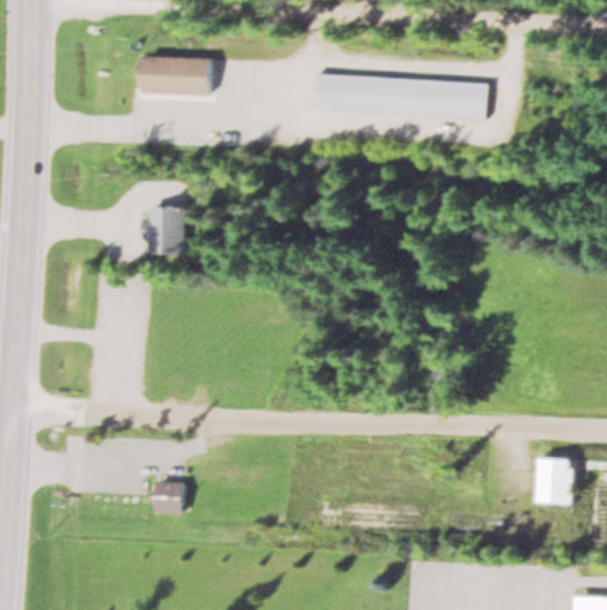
[(209,96),(210,58),(142,56),(141,93),(209,96)]
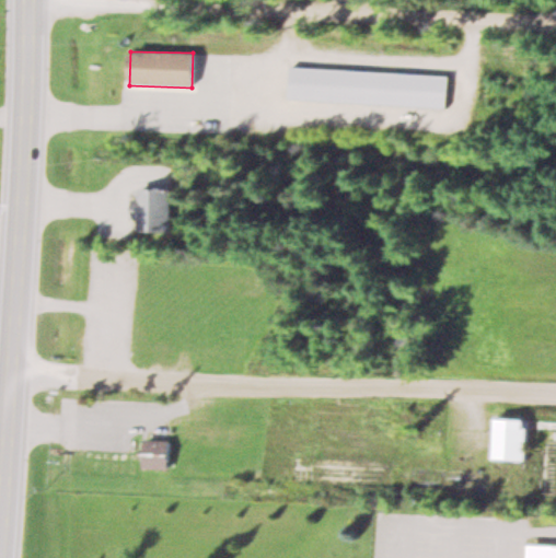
[(285,102),(446,107),(447,74),(286,69),(285,102)]
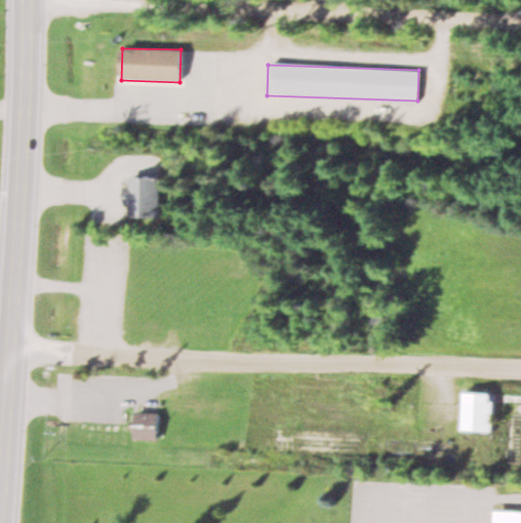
[(123,208),(126,208),(126,218),(158,218),(158,177),(123,177),(123,208)]
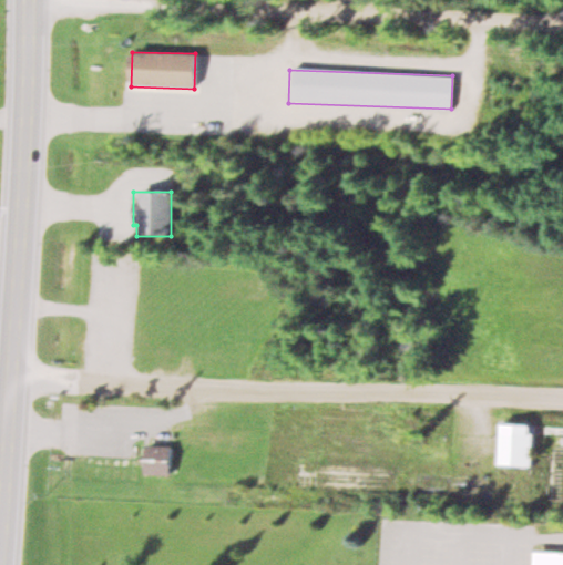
[(533,466),(533,425),(499,425),(499,466),(533,466)]
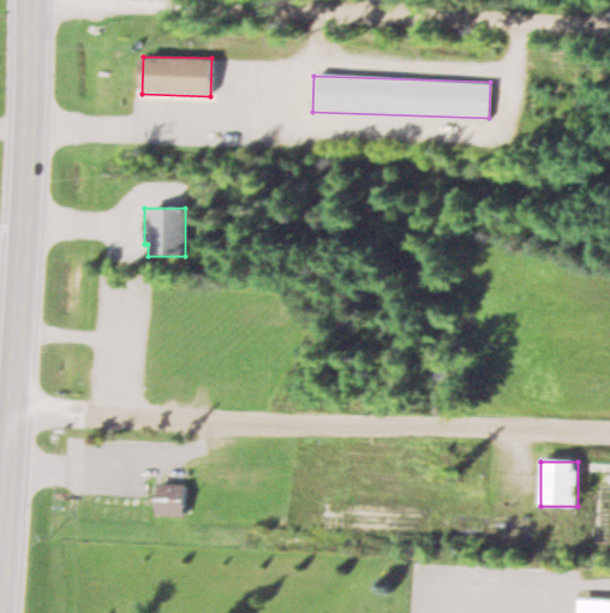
[(600,506),(600,481),(590,481),(590,506),(600,506)]
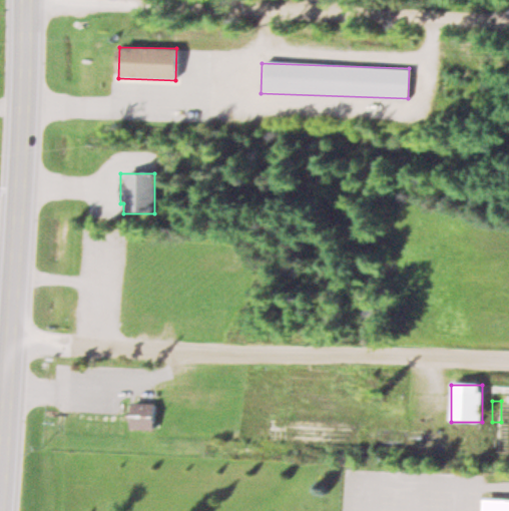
[(153,437),(260,441),(261,418),(153,415),(154,404),(130,403),(129,430),(153,431),(153,437)]
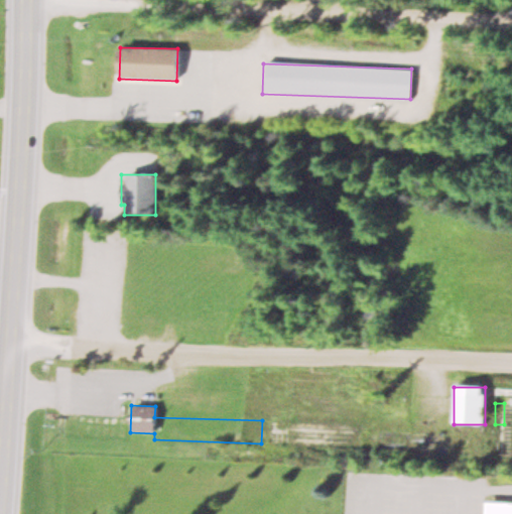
[(511,513),(511,502),(485,502),(484,513),(511,513)]
